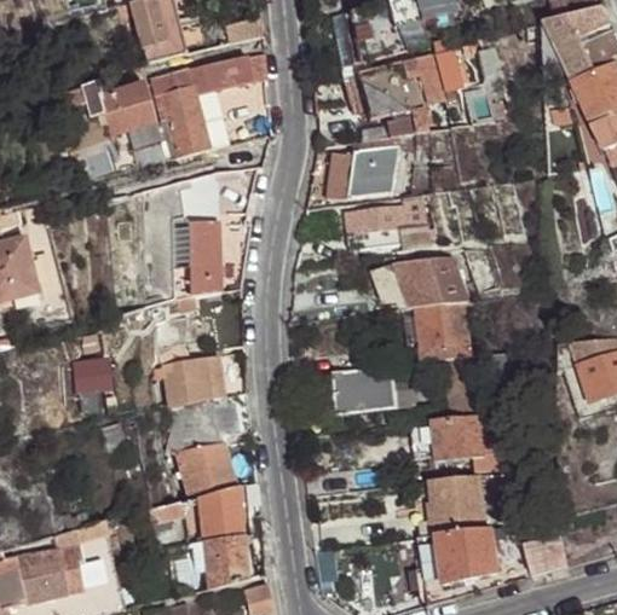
[(148,0),(124,7),(140,64),(179,54),(162,0),(148,0)]
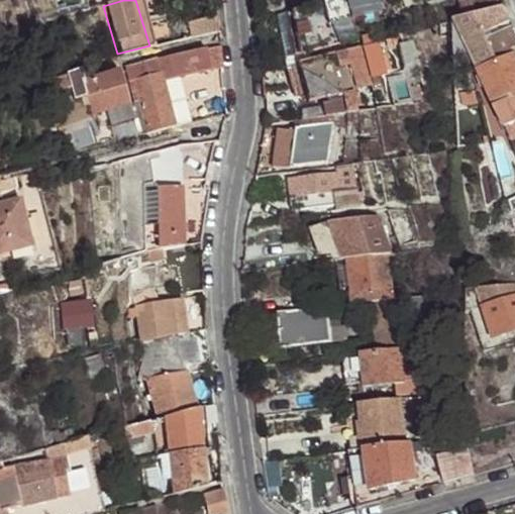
[(343,37),(332,0),(314,0),(285,9),(276,12),(281,30),(291,27),(298,50),(343,37)]
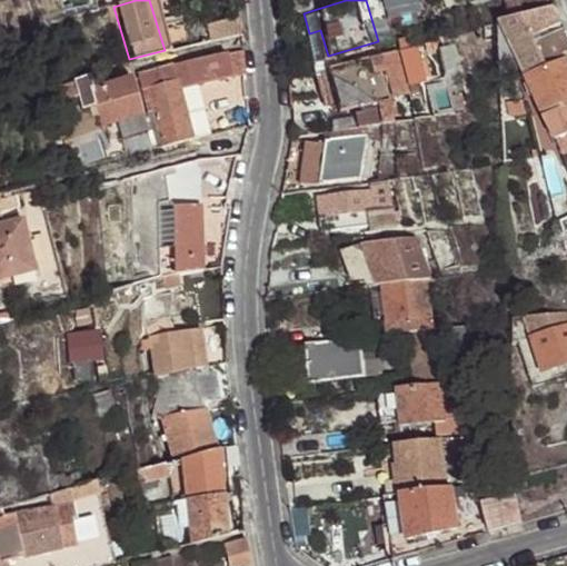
[(376,0),(384,26),(398,21),(393,0),(376,0)]
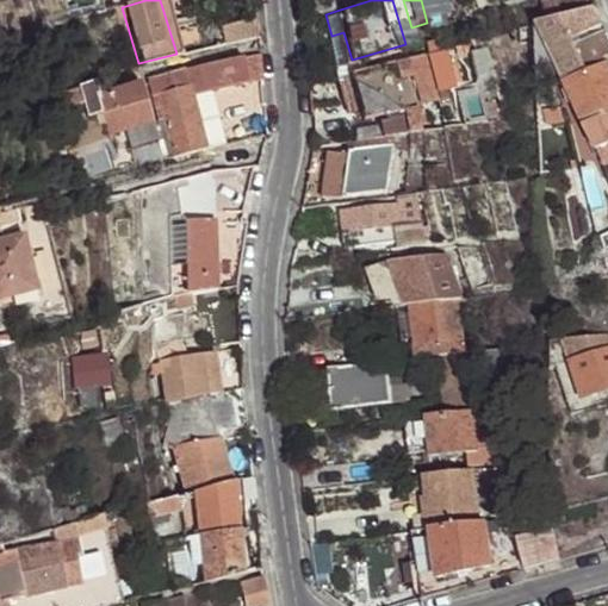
[(589,2),(554,13),(562,27),(594,13),(589,2)]
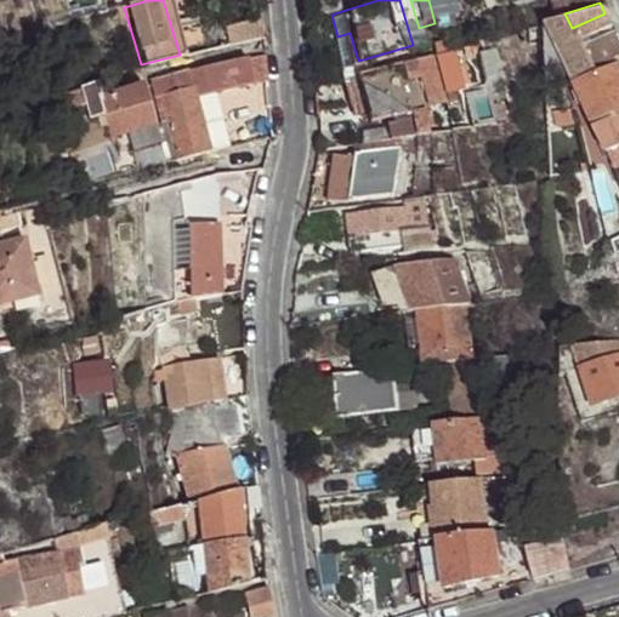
[(572,83),(592,73),(614,63),(617,67),(618,66),(618,43),(614,34),(612,28),(579,43),(572,28),(564,13),(541,18),(549,35),(572,83)]
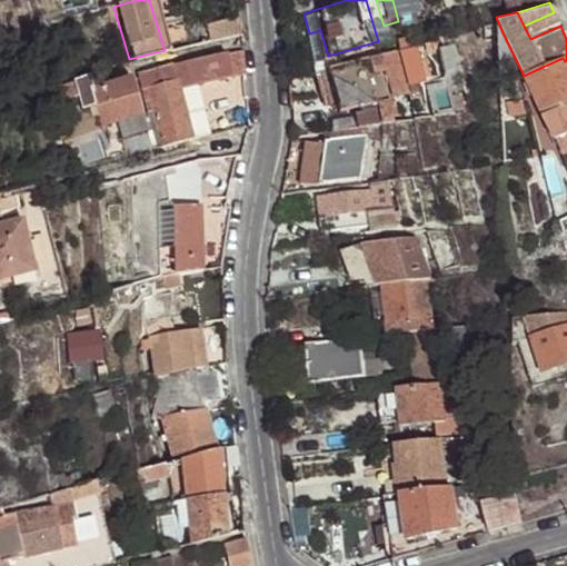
[(239,31),(236,15),(201,21),(205,39),(239,31)]
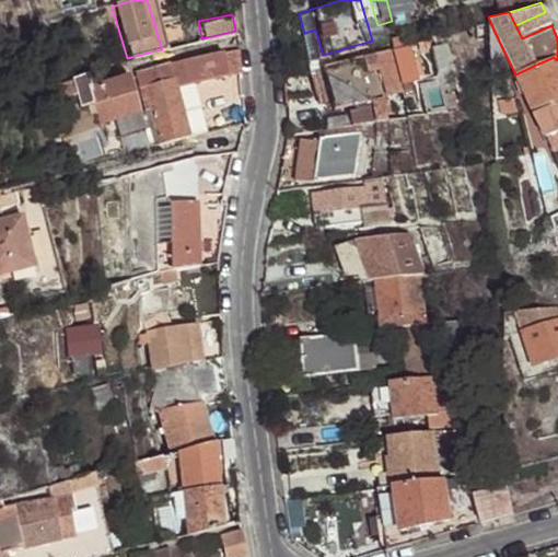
[(495,32),(488,16),(477,21),(478,37),(495,32)]
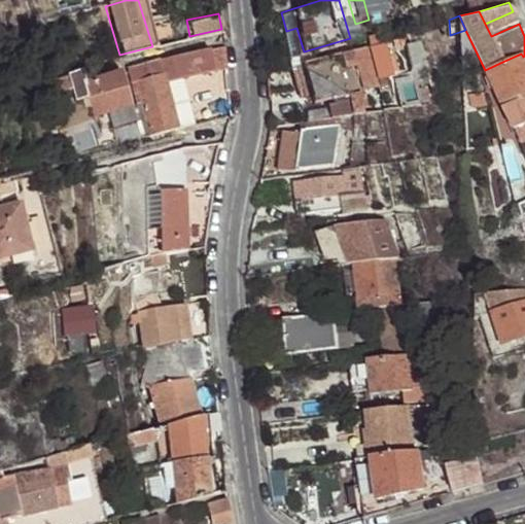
[(296,28),(286,31),(293,56),(304,51),(296,28)]
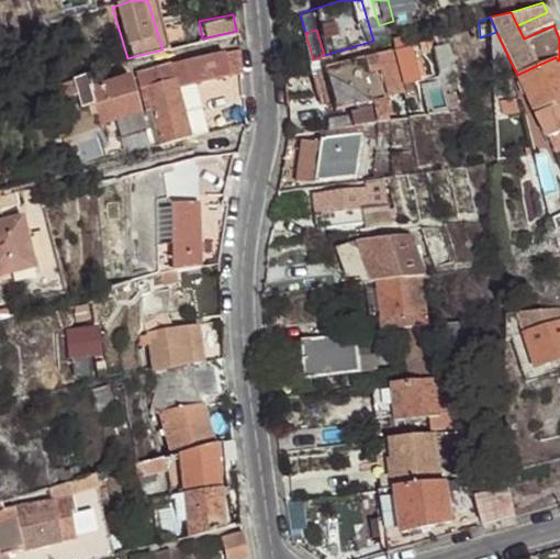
[(239,71),(237,47),(182,60),(188,84),(239,71)]
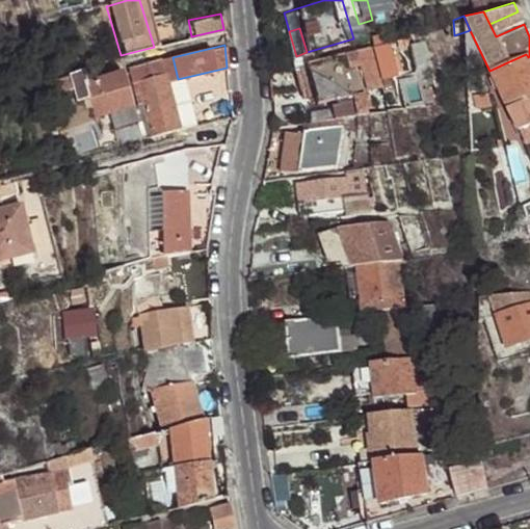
[(379,82),(368,45),(344,50),(355,89),(364,87),(379,82)]
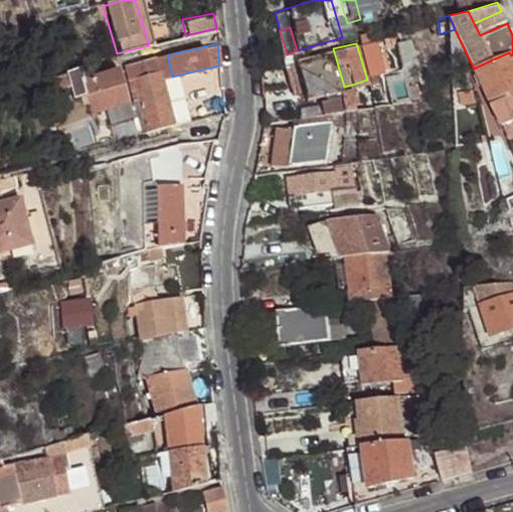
[(344,87),(333,48),(295,60),(300,79),(305,98),(326,93),(344,87)]
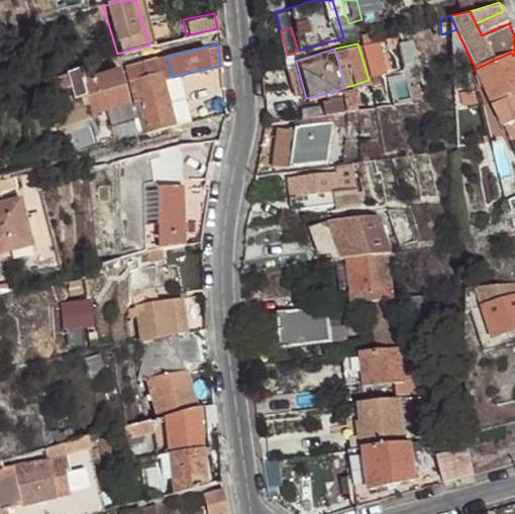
[(493,61),(476,69),(491,106),(514,94),(514,61),(513,56),(511,53),(493,61)]
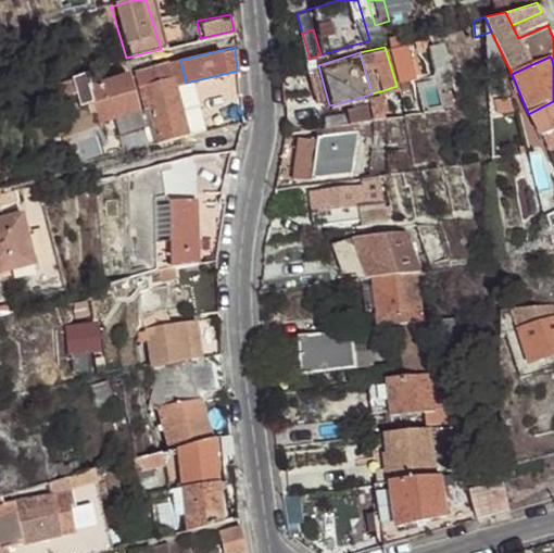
[(166,62),(173,87),(186,83),(180,60),(166,62)]
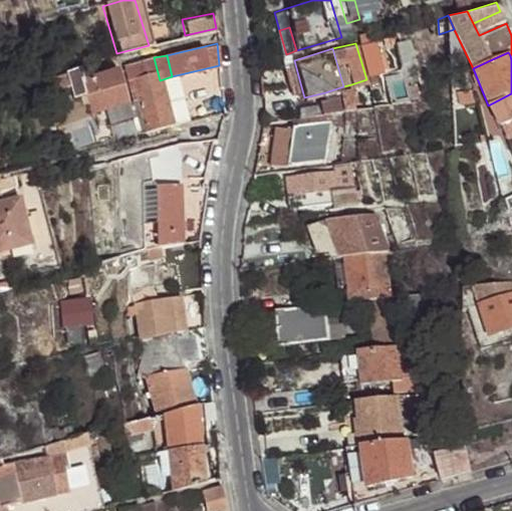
[(145,121),(148,131),(171,123),(160,80),(154,57),(129,63),(132,77),(135,86),(145,121)]
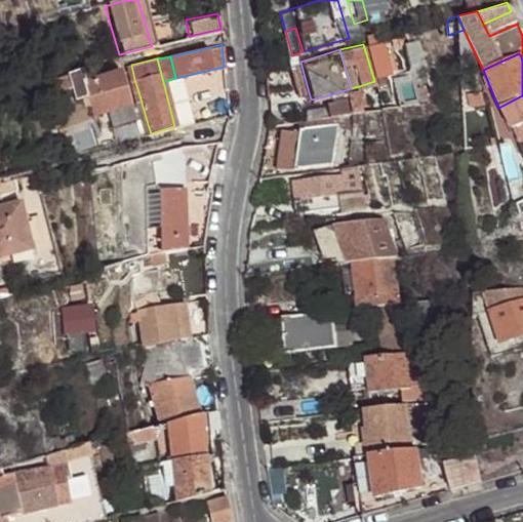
[(306,81),(300,62),(292,63),(295,74),(292,75),(295,85),(306,81)]
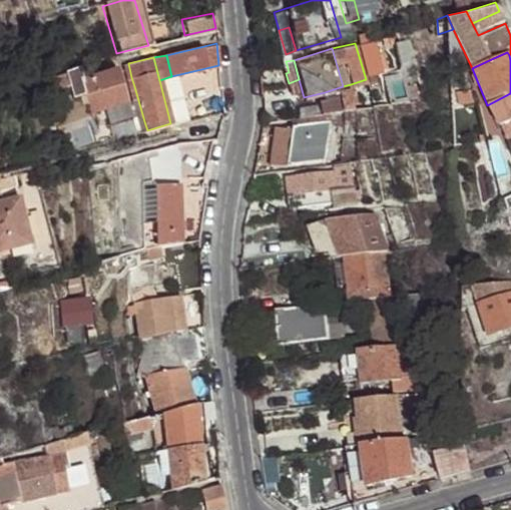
[(124,78),(131,77),(128,63),(121,65),(124,78)]
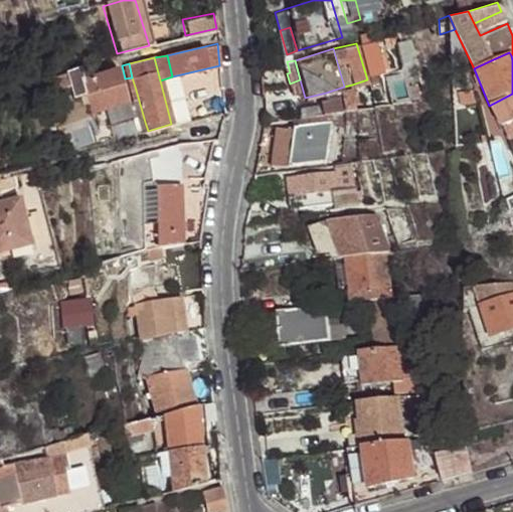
[(72,66),(43,75),(46,88),(76,78),(72,66)]
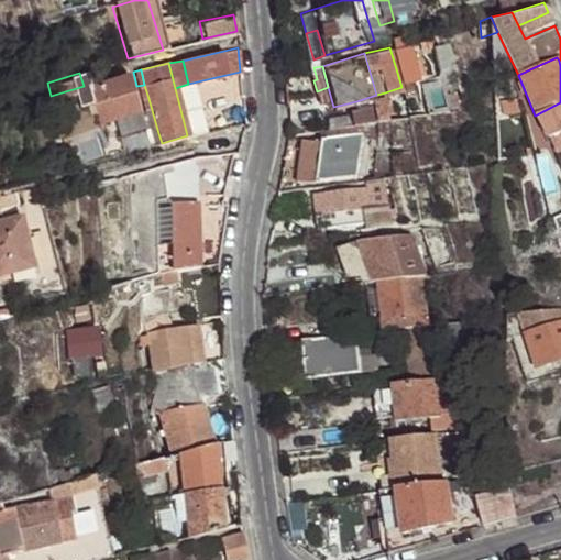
[(127,74),(84,86),(95,124),(138,111),(127,74)]
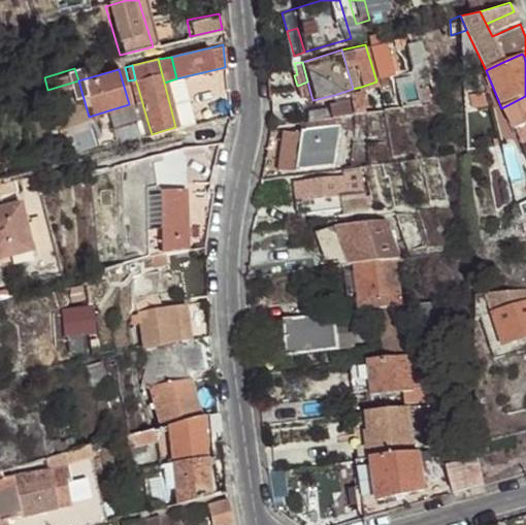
[(138,89),(135,79),(128,80),(131,91),(138,89)]
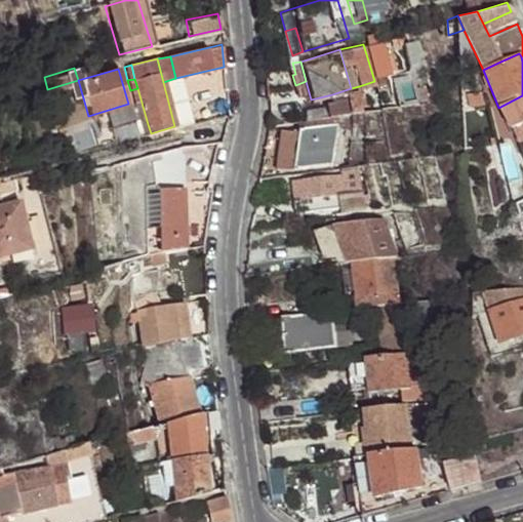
[(337,115),(365,112),(359,86),(351,88),(332,94),(337,115)]
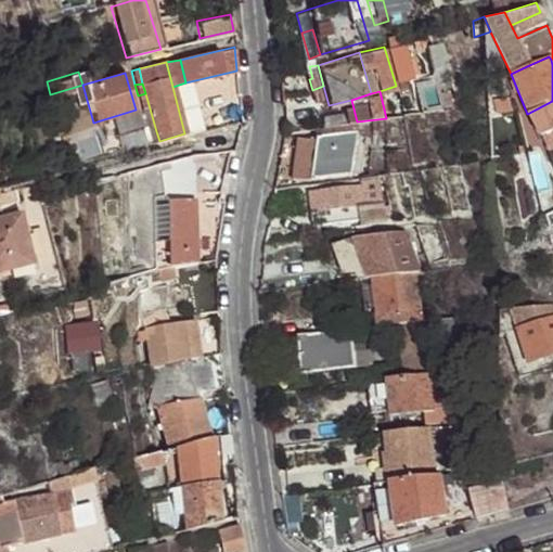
[(552,101),(527,114),(540,138),(542,137),(552,131),(552,101)]
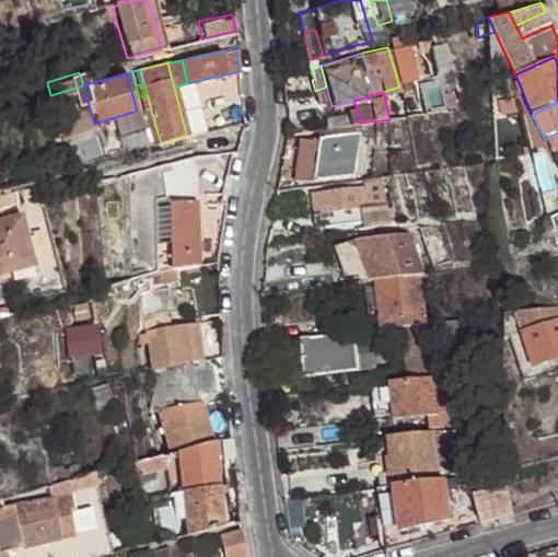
[(325,128),(349,124),(348,115),(324,119),(325,128)]
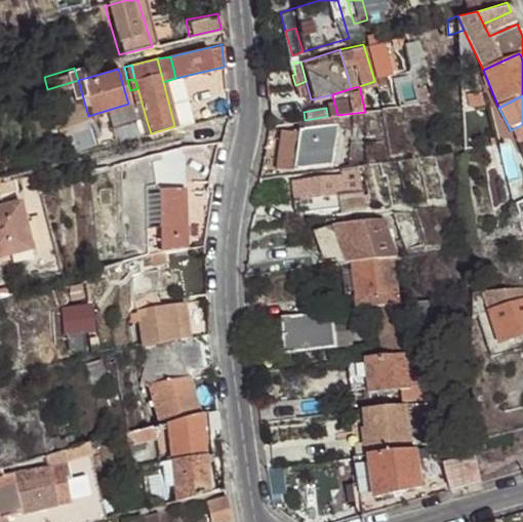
[(329,162),(334,122),(295,128),(293,131),(278,128),(274,166),(289,168),(329,162)]
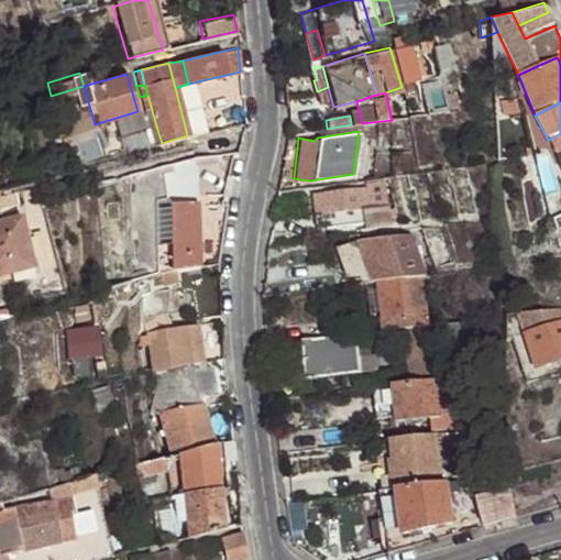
[(146,136),(149,146),(162,143),(158,133),(146,136)]
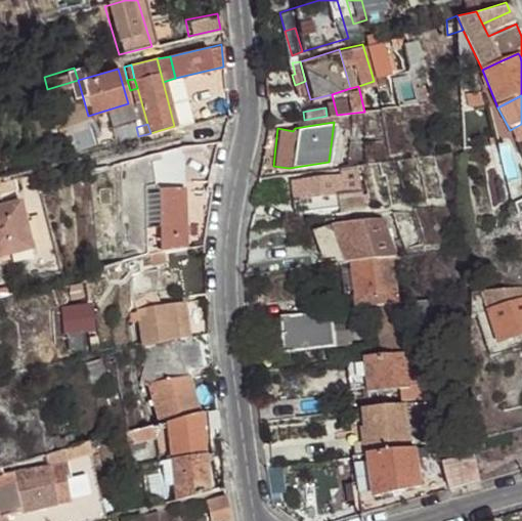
[(521,140),(521,124),(512,129),(518,142),(521,140)]
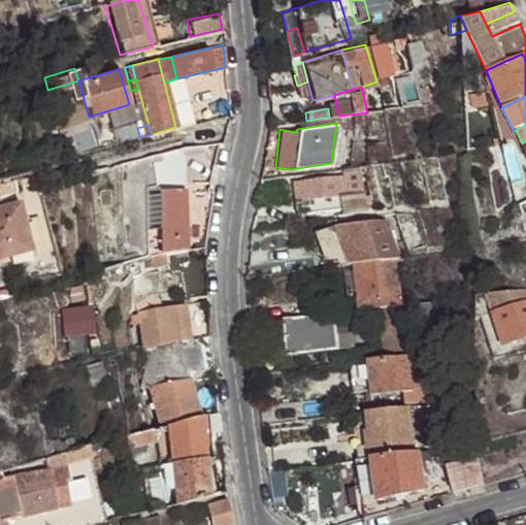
[(156,154),(164,257),(170,256),(187,251),(176,149),(156,154)]
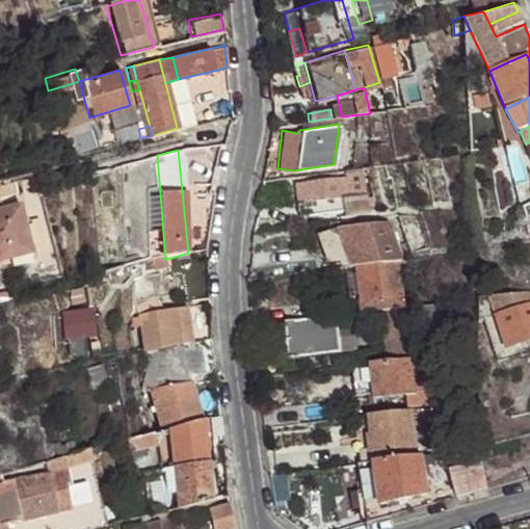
[(395,196),(385,160),(362,164),(375,209),(385,206),(383,201),(395,196)]
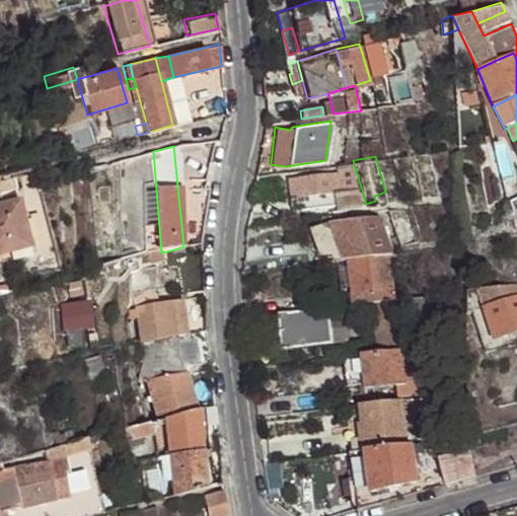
[(342,211),(359,208),(352,168),(337,170),(340,190),(289,197),(290,209),(318,205),(341,201),(342,211)]
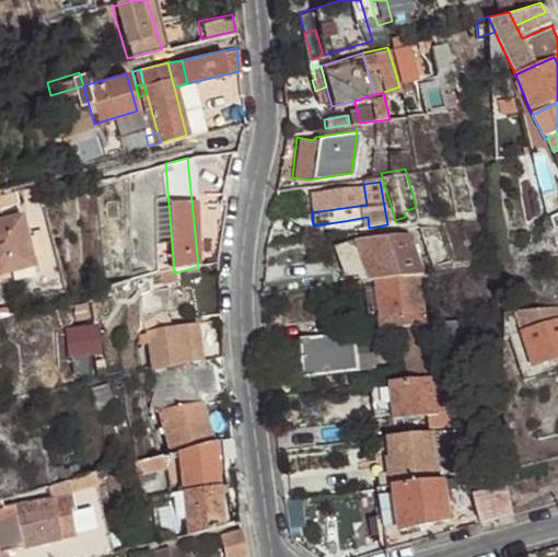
[(307,193),(312,212),(367,205),(363,184),(307,193)]
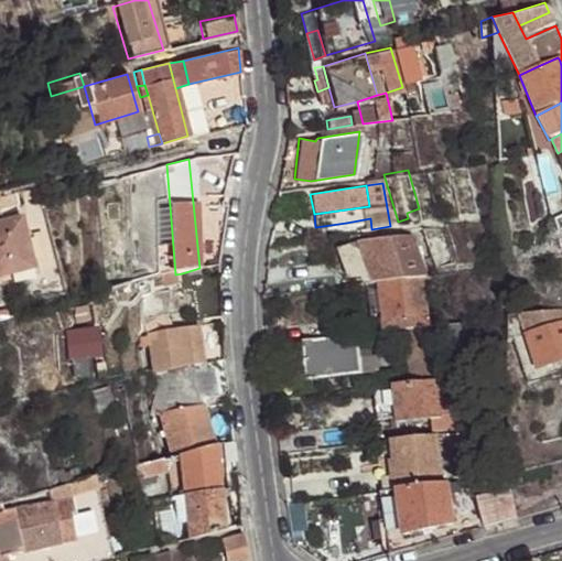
[(0,272),(30,267),(20,214),(0,218),(0,272)]
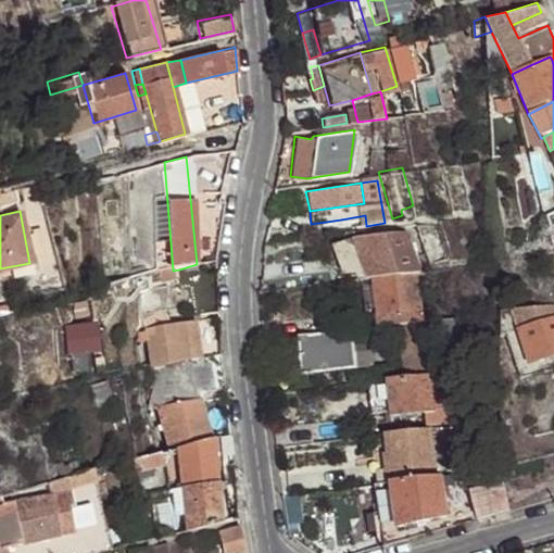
[(343,230),(366,226),(365,215),(341,220),(343,230)]
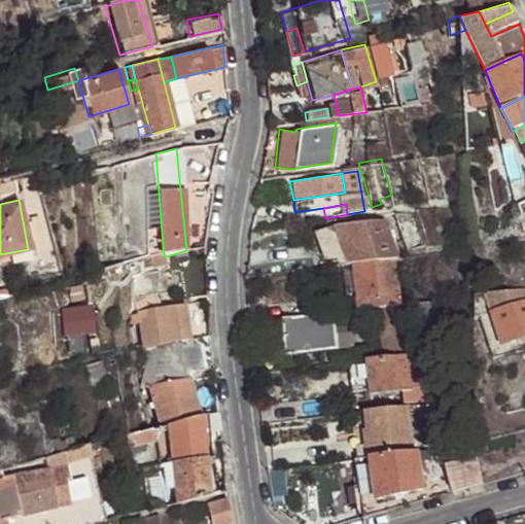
[(393,254),(406,251),(390,213),(345,220),(357,259),(393,254)]
